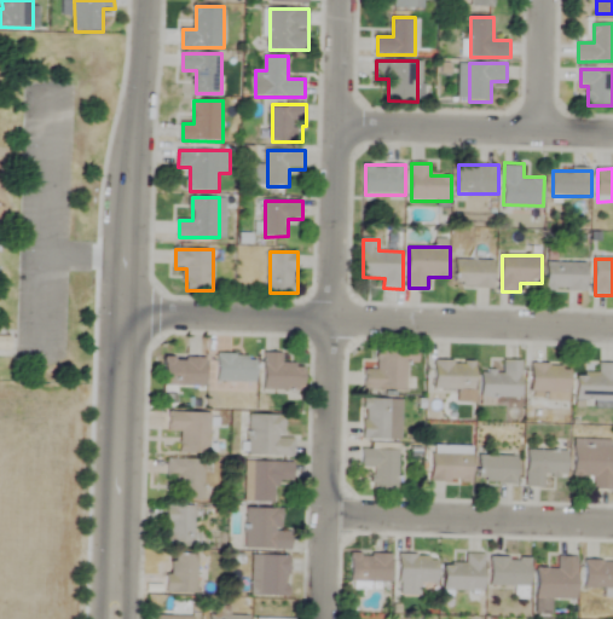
[(495,260),(457,260),(457,288),(495,288),(495,260)]
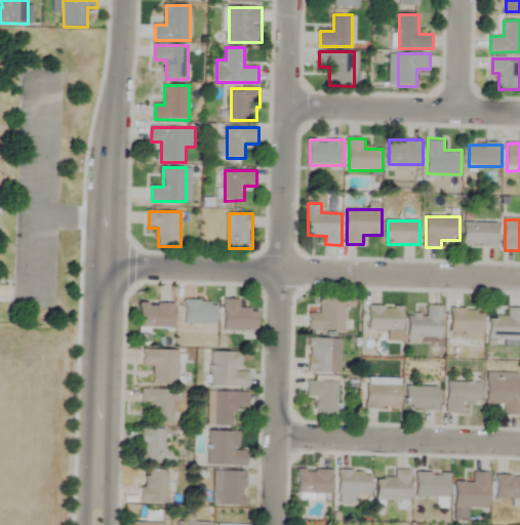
[(498,247),(498,224),(465,224),(465,247),(498,247)]
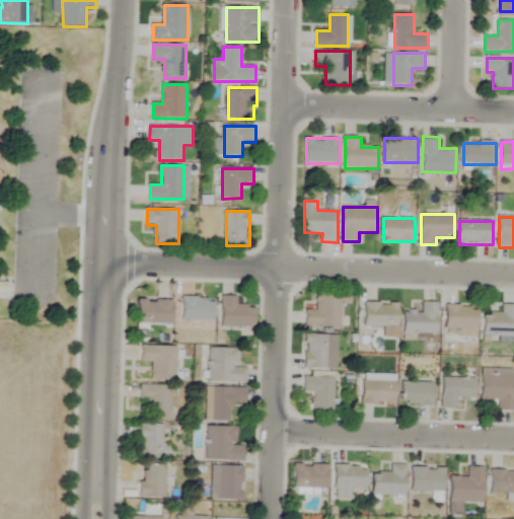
[(0,292),(0,280),(11,280),(11,292),(0,292)]
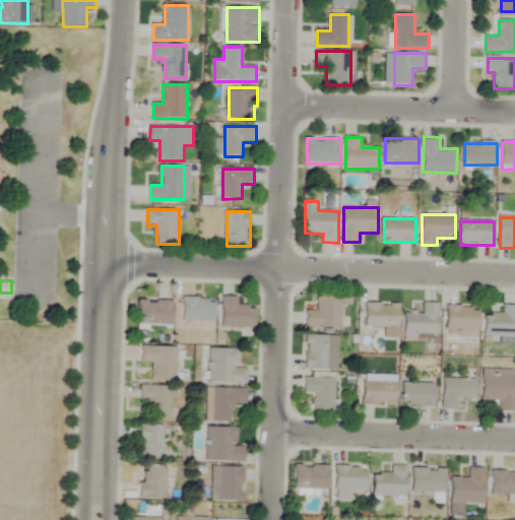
[(342,328),(342,305),(352,305),(352,294),(319,294),(319,311),(308,311),(307,327),(342,328)]
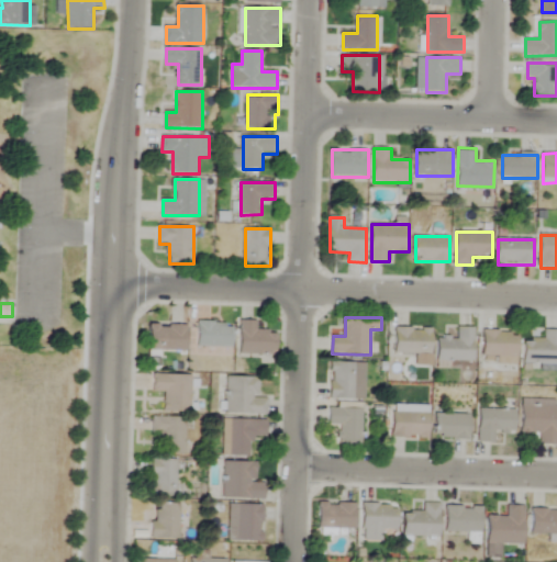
[(242,321),(242,353),(278,353),(278,332),(258,332),(258,321),(242,321)]
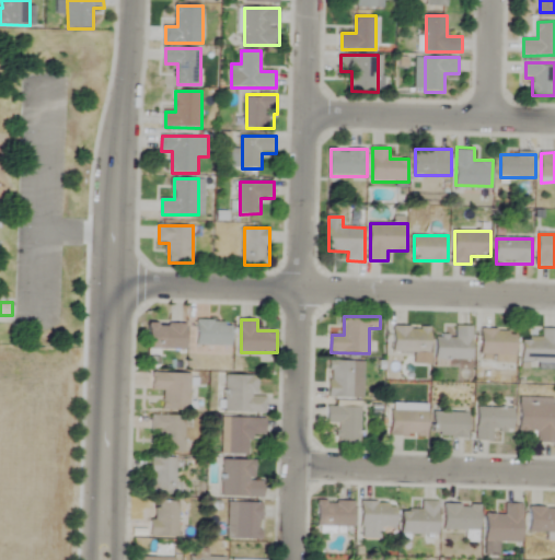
[(233,346),(233,321),(198,321),(198,346),(233,346)]
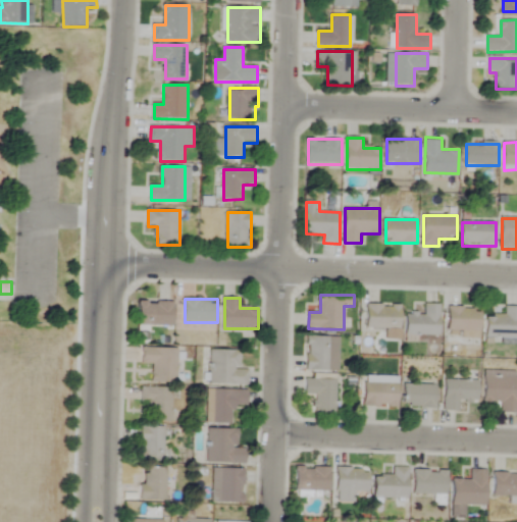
[(141,325),(174,325),(174,302),(141,302),(141,325)]
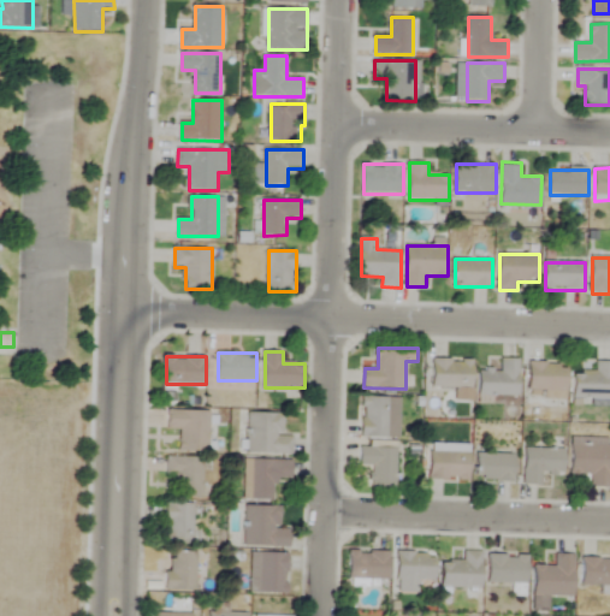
[(521,359),(503,359),(503,373),(481,373),(481,396),(521,396),(521,359)]
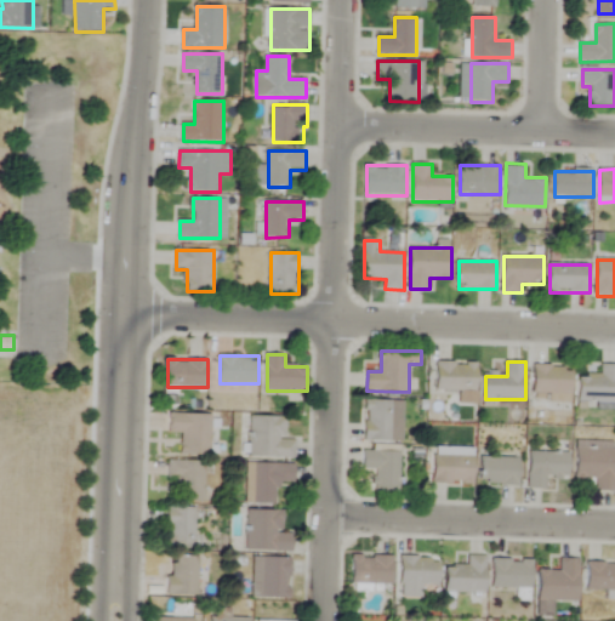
[(478,363),(437,363),(437,392),(478,392),(478,363)]
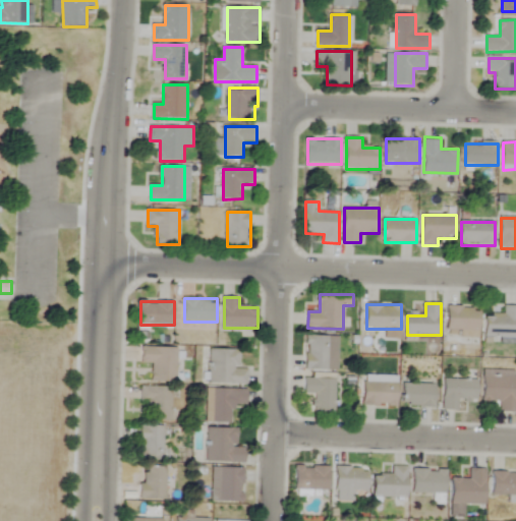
[(486,338),(515,338),(515,306),(506,306),(506,315),(486,315),(486,338)]
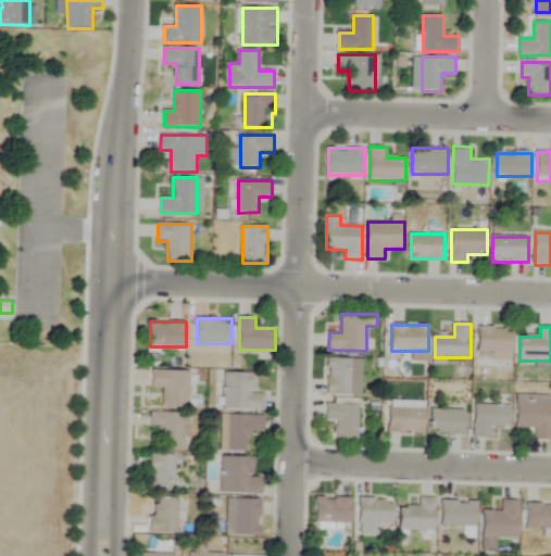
[(513,358),(513,328),(479,328),(479,358),(513,358)]
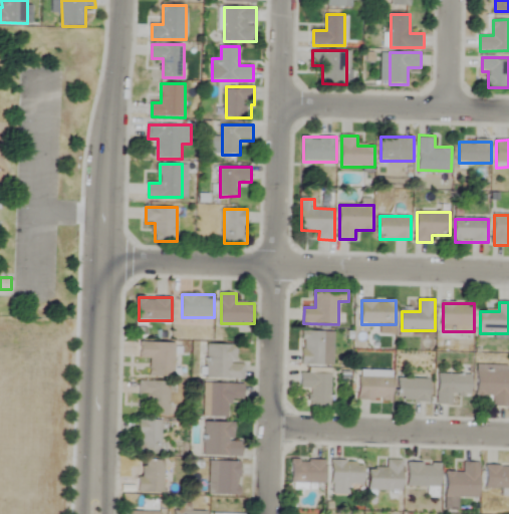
[(303,365),(335,365),(335,332),(303,332),(303,365)]
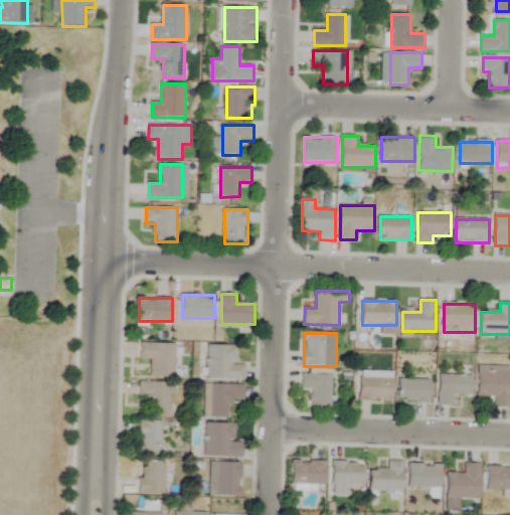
[(176,343),(142,343),(142,358),(152,358),(152,377),(176,377),(176,343)]
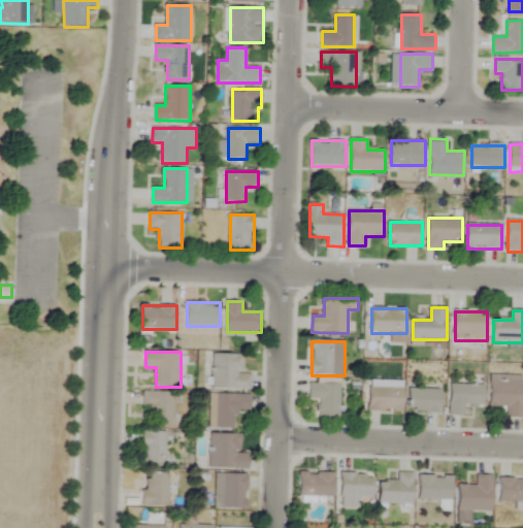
[(215,355),(215,390),(253,390),(253,373),(244,373),(244,355),(215,355)]
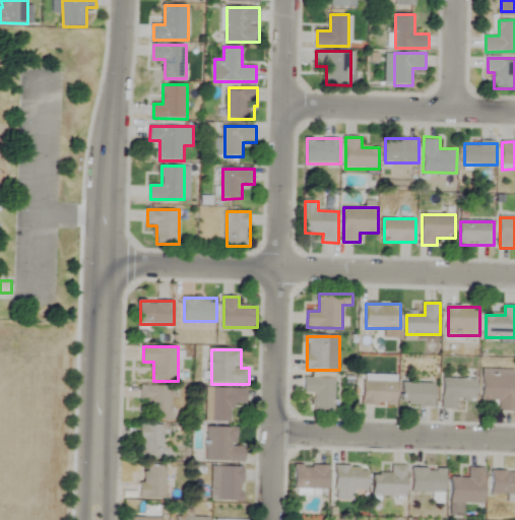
[(484,400),(501,400),(501,411),(514,411),(514,370),(484,370),(484,400)]
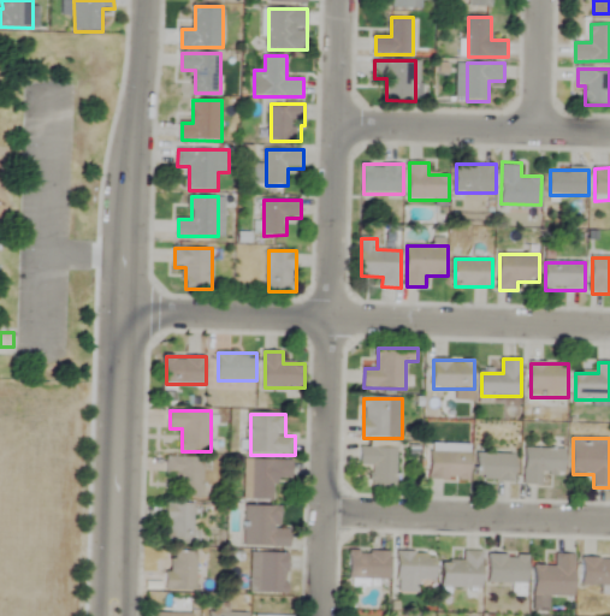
[(466,445),(466,451),(432,451),(432,480),(472,480),(472,445),(466,445)]
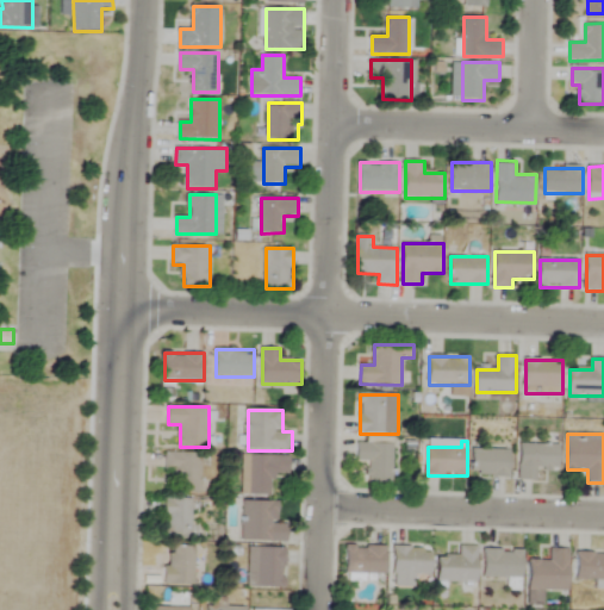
[(393,483),(394,444),(359,443),(359,461),(369,461),(369,483),(393,483)]
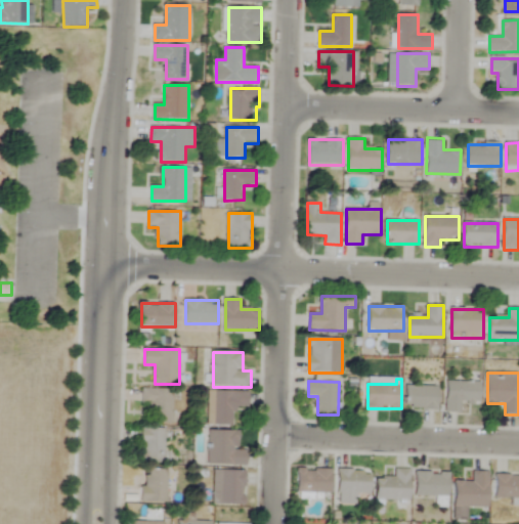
[(481,403),(481,382),(447,382),(447,412),(469,412),(469,403),(481,403)]
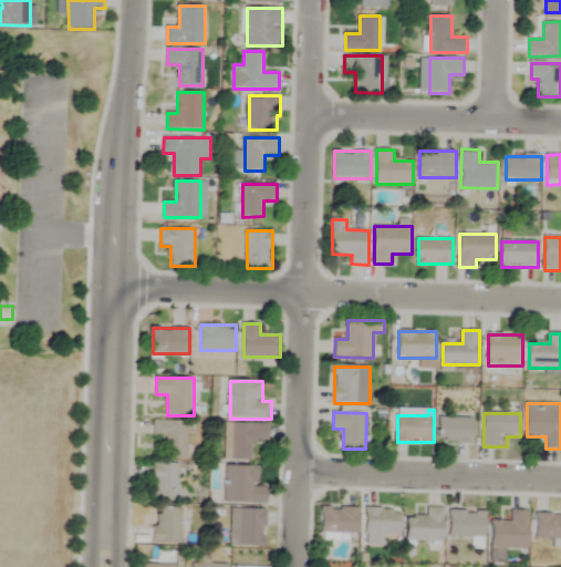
[(476,443),(476,419),(440,419),(440,443),(476,443)]
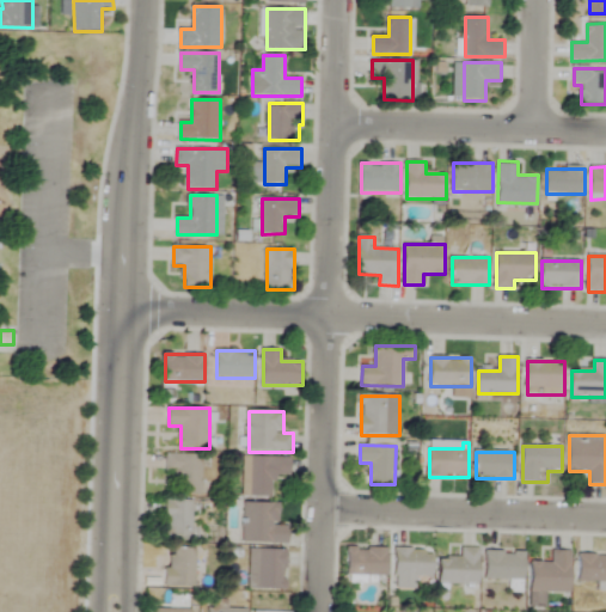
[(203,495),(203,456),(167,456),(167,472),(178,472),(178,495),(203,495)]
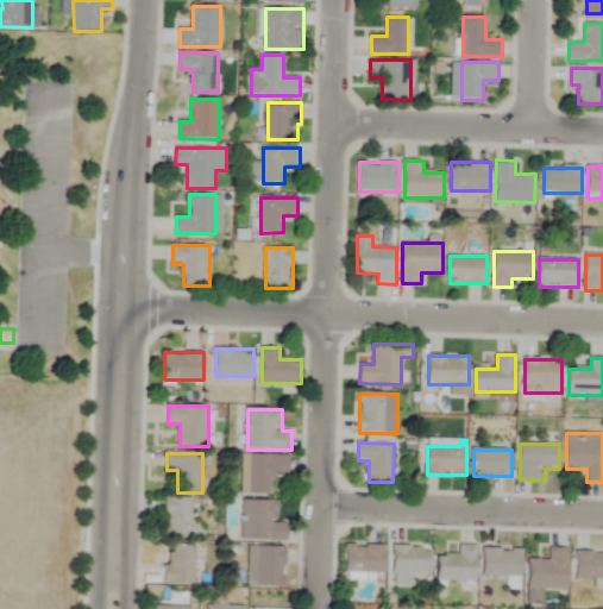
[(244,494),(274,495),(274,472),(290,472),(290,456),(245,453),(244,494)]
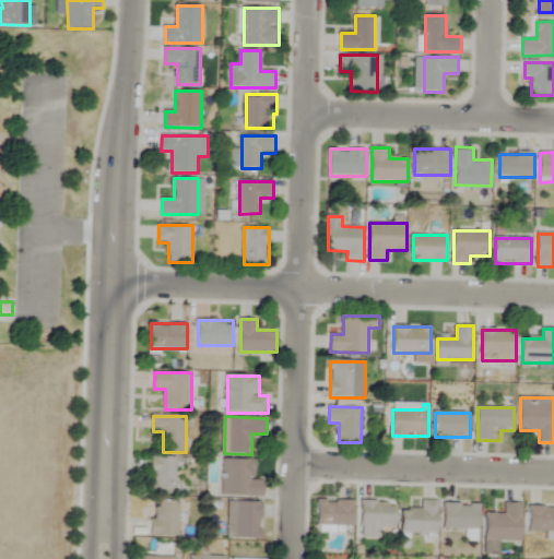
[(178,494),(178,458),(153,458),(153,494),(178,494)]
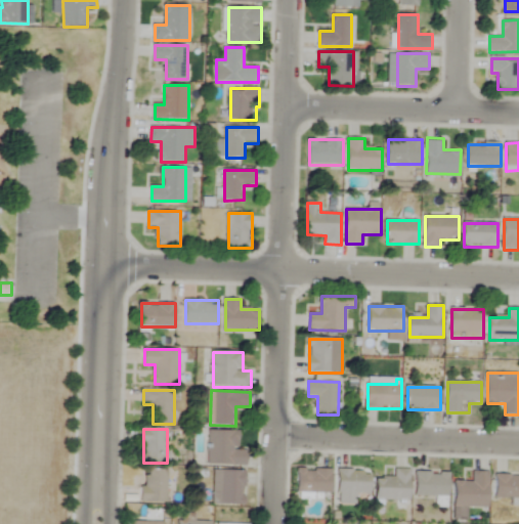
[(210,465),(246,465),(246,431),(210,431),(210,465)]
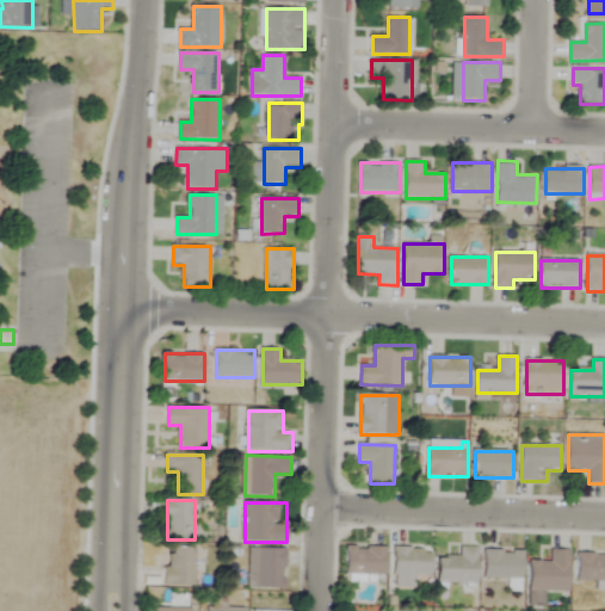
[(388,547),(349,547),(349,575),(388,575),(388,547)]
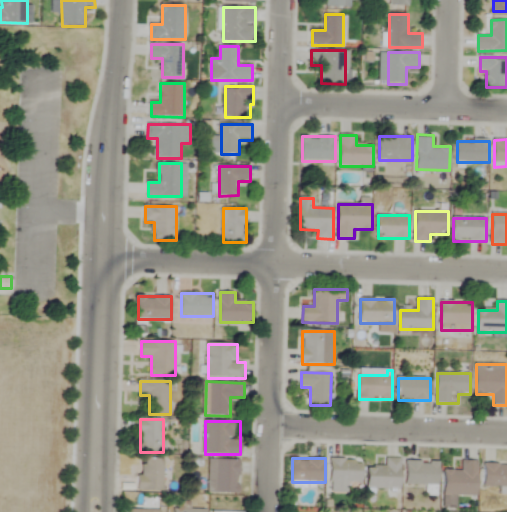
[(387,467),(368,467),(368,490),(402,490),(402,458),(387,458),(387,467)]
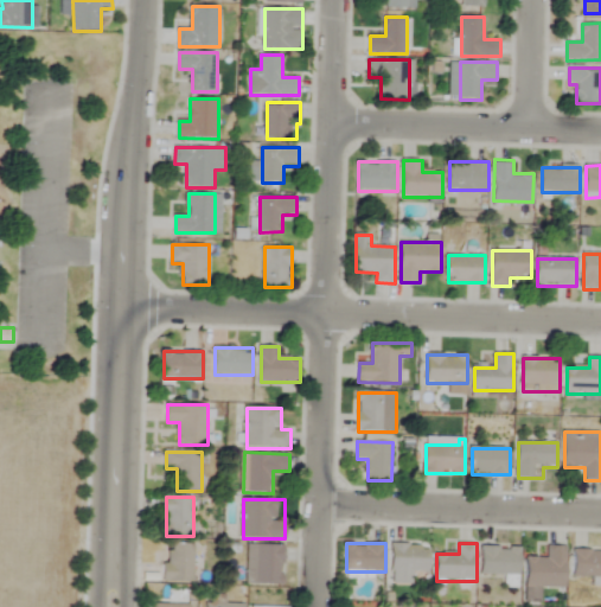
[(167,582),(196,582),(196,544),(167,544),(167,582)]
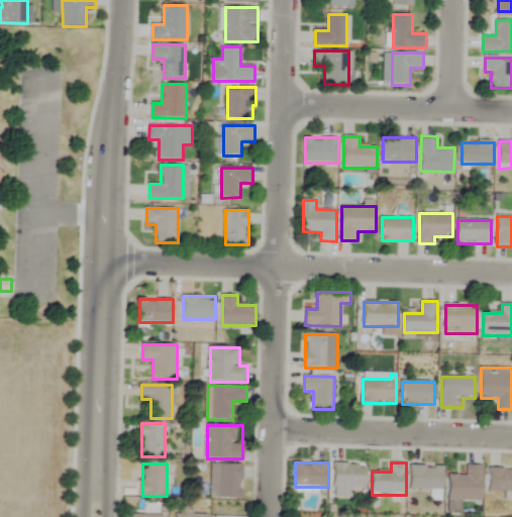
[(243,499),(243,464),(211,464),(211,499),(243,499)]
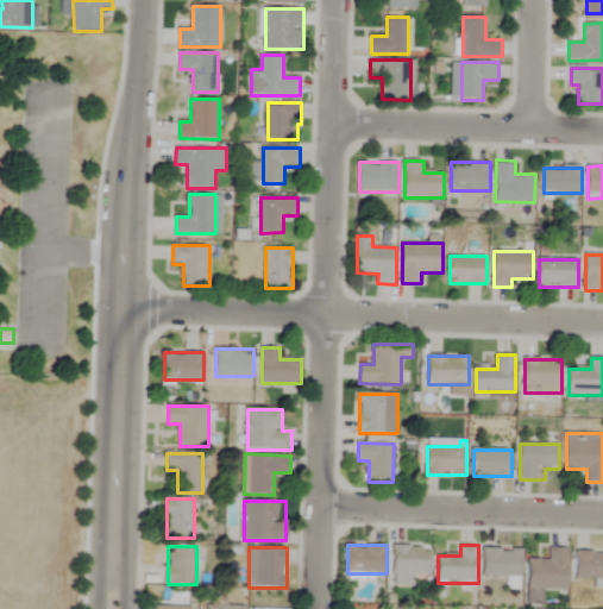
[(418,588),(418,575),(432,575),(432,547),(395,547),(395,588),(418,588)]
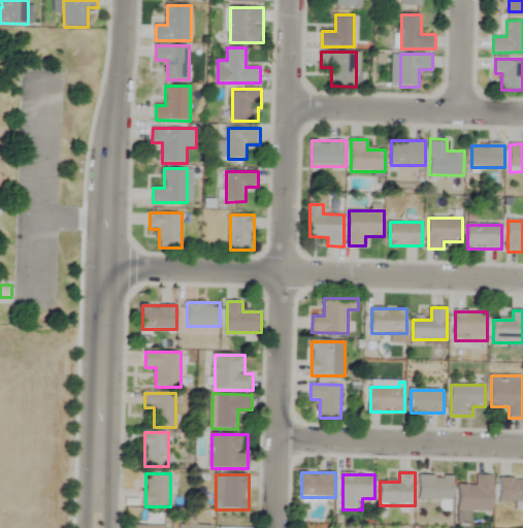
[(454,512),(454,475),(421,475),(421,501),(442,501),(442,512),(454,512)]
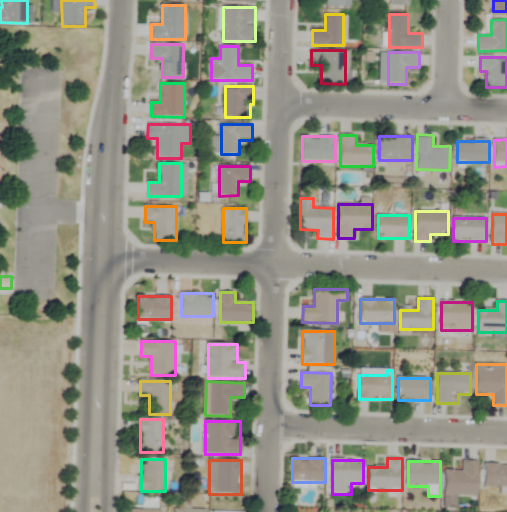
[(478,496),(478,461),(464,461),(464,471),(445,471),(445,496),(478,496)]
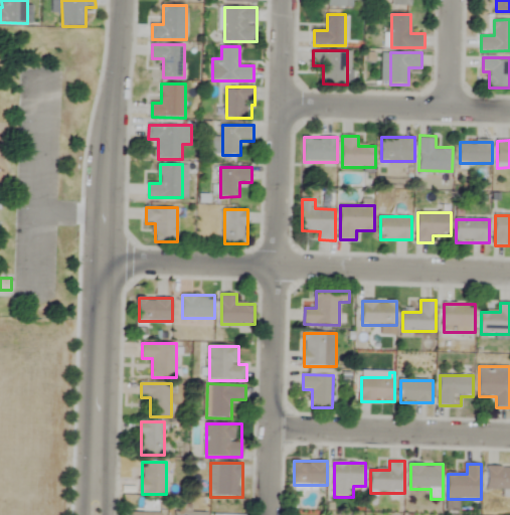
[(488,490),(509,490),(509,467),(488,468),(488,490)]
